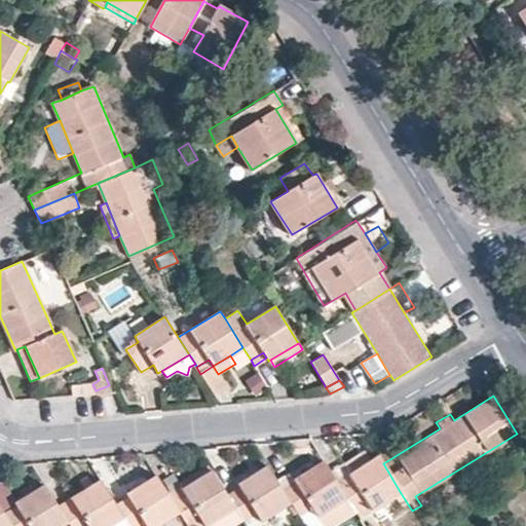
[(401,493),(383,463),(377,454),(361,465),(348,473),(350,475),(336,484),(345,498),(358,518),(401,493)]
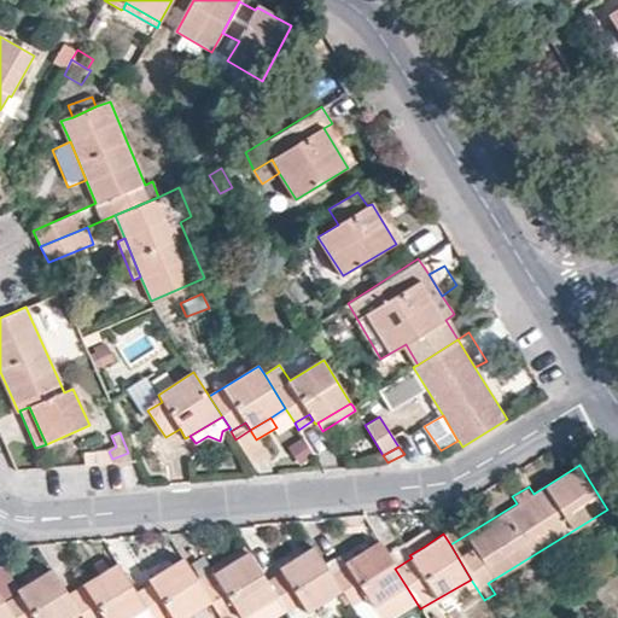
[(409,555),(424,547),(415,535),(403,544),(409,555)]
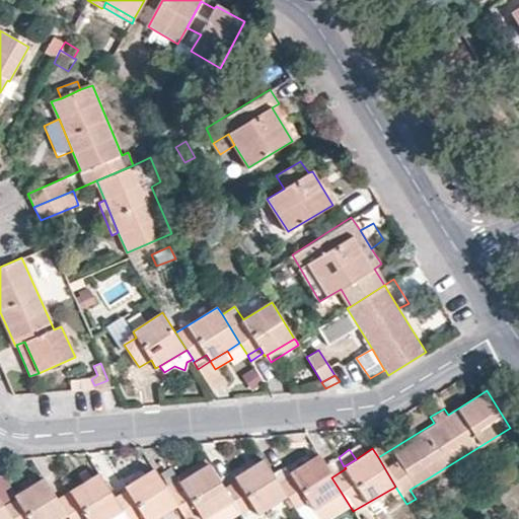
[(331,477),(318,455),(290,472),(291,474),(278,482),(287,496),(294,509),(307,502),(313,508),(341,492),(331,477)]
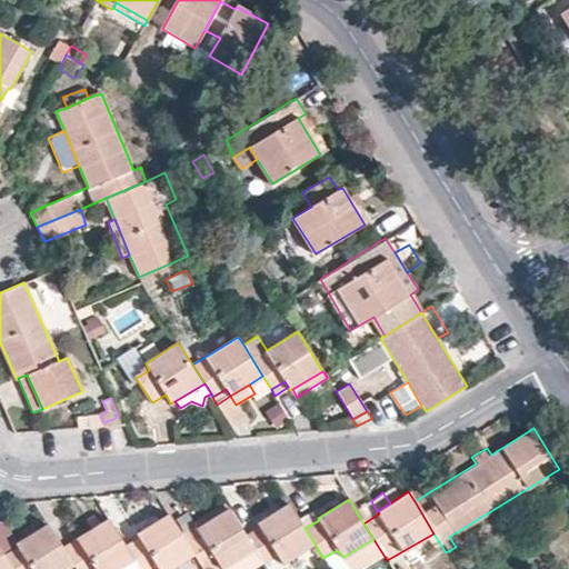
[(229,509),(226,503),(193,522),(197,528),(229,509)]
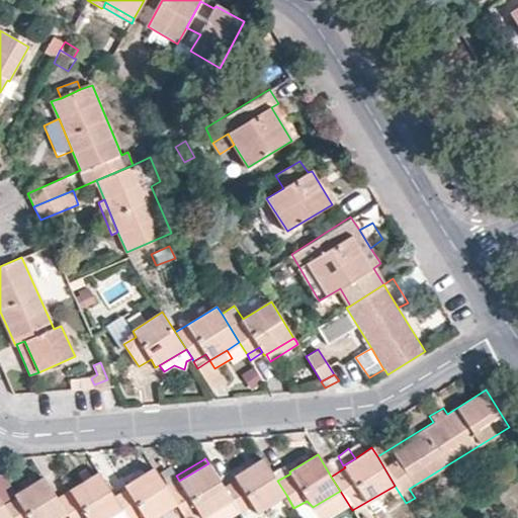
[(286,495),(277,481),(263,458),(234,477),(235,479),(223,486),(231,500),(239,513),(251,506),(255,512),(286,495)]
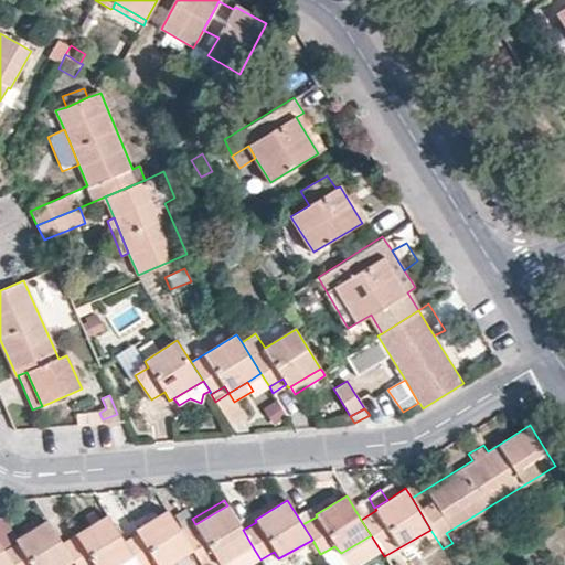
[(243,530),(227,505),(195,524),(196,526),(182,535),(191,550),(200,564),(216,564),(220,563),(252,545),(243,530)]
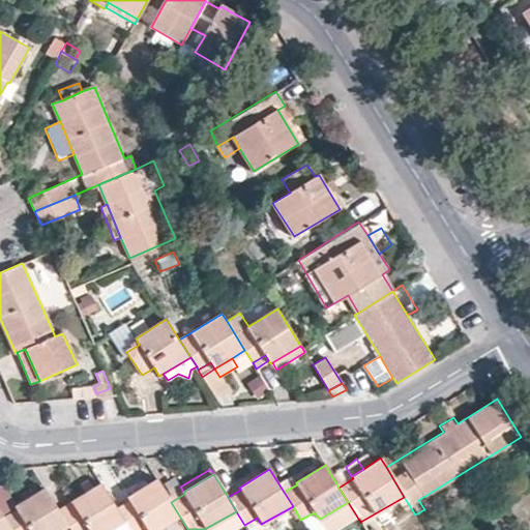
[(154,529),(179,516),(171,502),(156,479),(127,496),(128,499),(115,506),(124,521),(129,529),(154,529)]
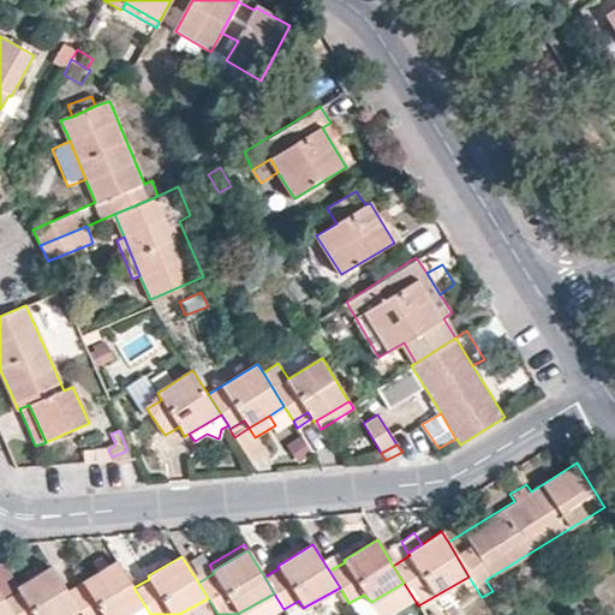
[(133,587),(118,560),(83,581),(83,585),(69,593),(78,609),(81,614),(125,614),(144,604),(133,587)]
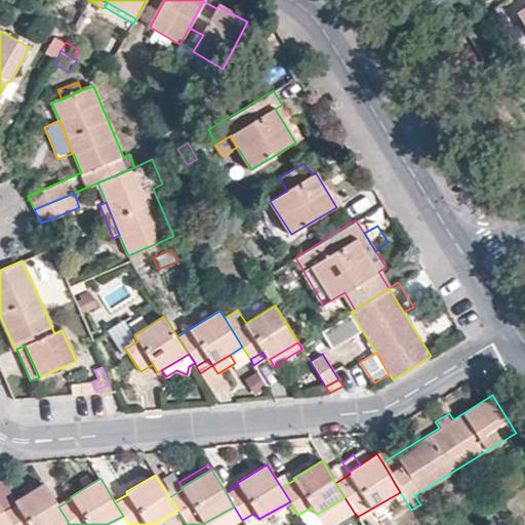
[(58,524),(67,520),(58,507),(44,483),(16,501),(17,503),(3,511),(11,524),(58,524)]
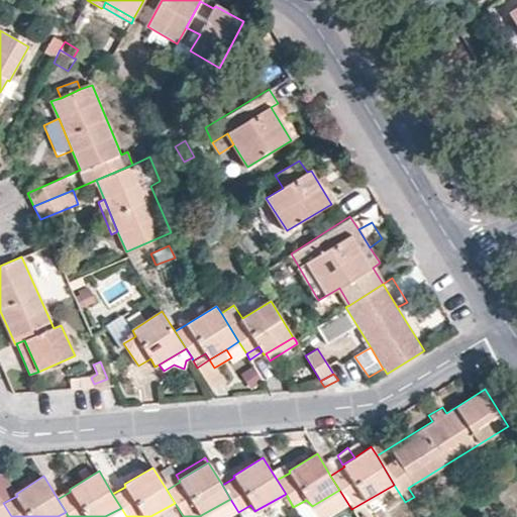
[(11,516),(3,503),(0,498),(0,516),(11,516)]
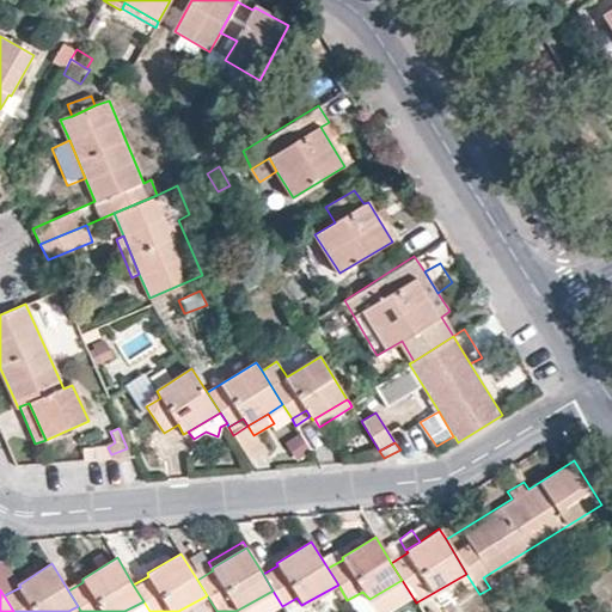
[(270,611),(282,606),(273,591),(238,610),(238,611),(270,611)]
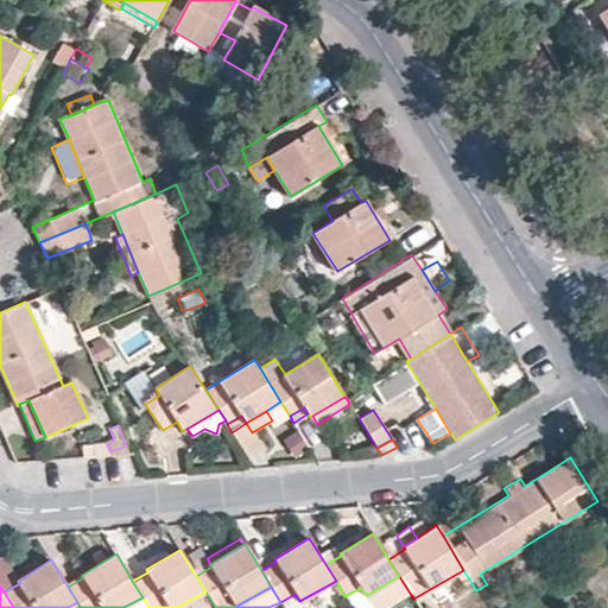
[(149,607),(143,597),(124,607),(149,607)]
